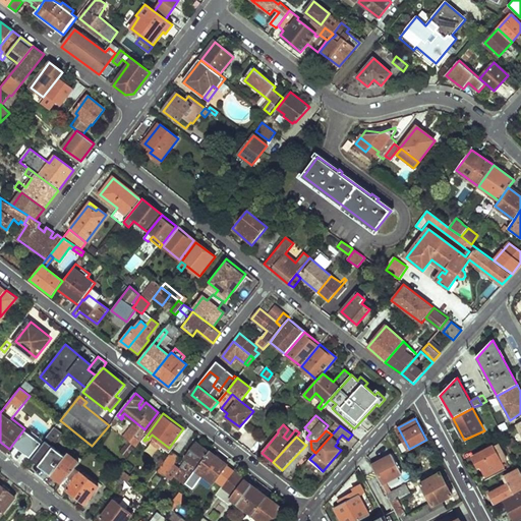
[(50,438),(34,459),(53,473),(67,455),(51,443),(53,441),(50,438)]
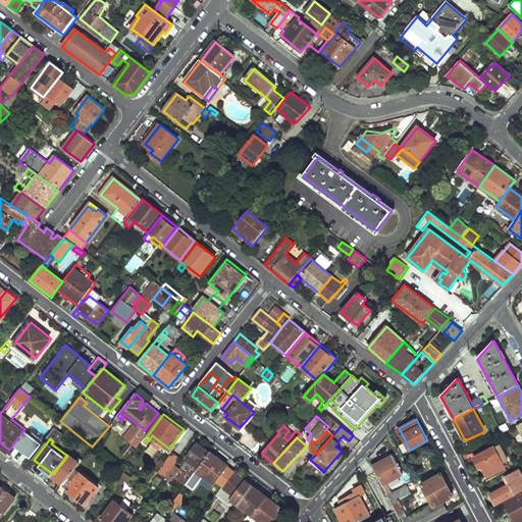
[(183,468),(177,475),(188,483),(189,483),(193,477),(210,452),(198,441),(186,458),(192,463),(186,470),(183,468)]
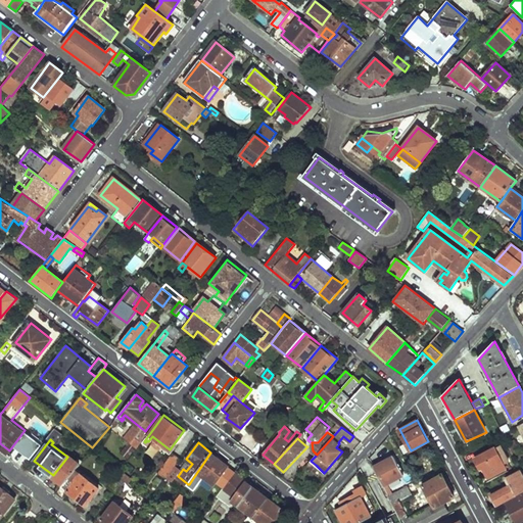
[(510,463),(501,445),(495,448),(476,460),(481,469),(483,468),(490,481),(508,472),(505,465),(510,463)]
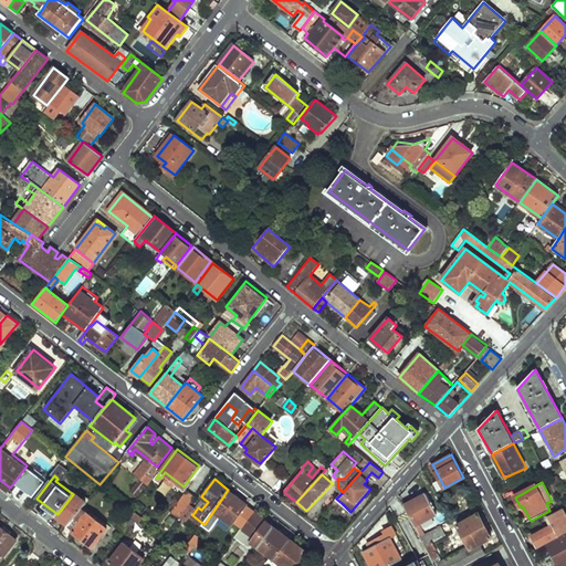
[(31,484),(21,496),(29,502),(41,486),(37,483),(33,486),(31,484)]
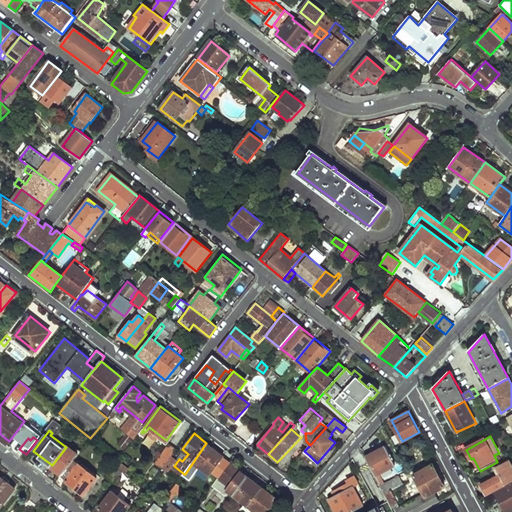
[(66,447),(52,465),(62,474),(75,458),(82,449),(78,447),(76,449),(68,443),(66,447)]
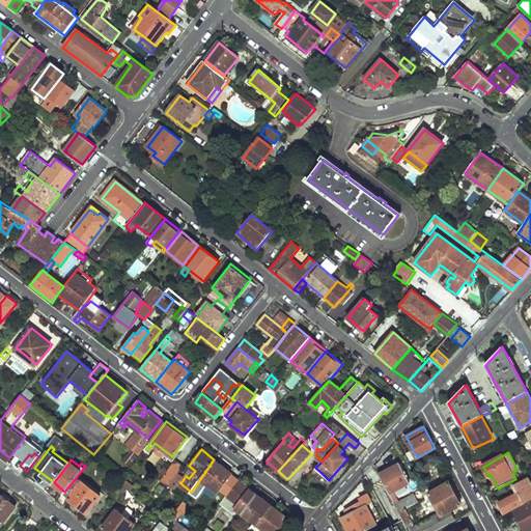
[(214,459),(196,485),(200,488),(205,481),(207,483),(210,480),(221,487),(231,473),(214,459)]
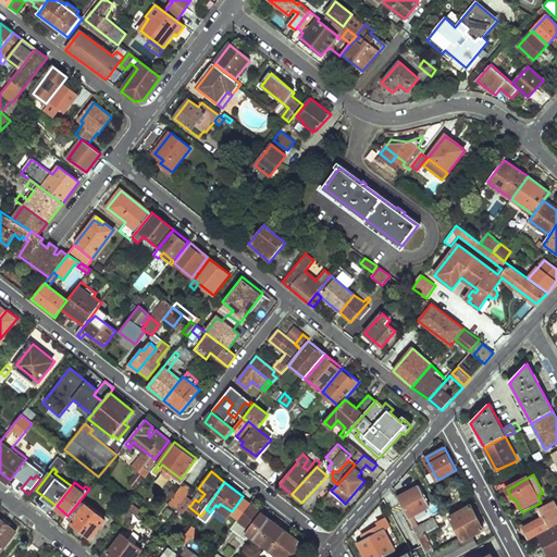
[(186,483),(175,497),(182,503),(188,494),(189,492),(193,487),(186,483)]
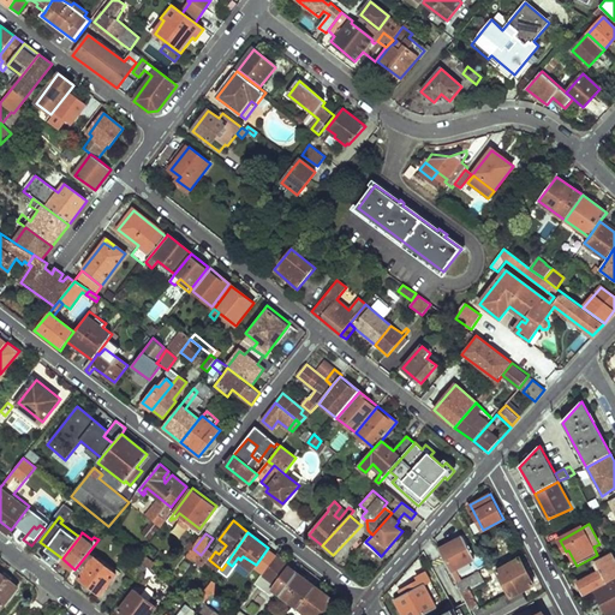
[(440,548),(449,568),(451,569),(475,556),(464,535),(440,548)]
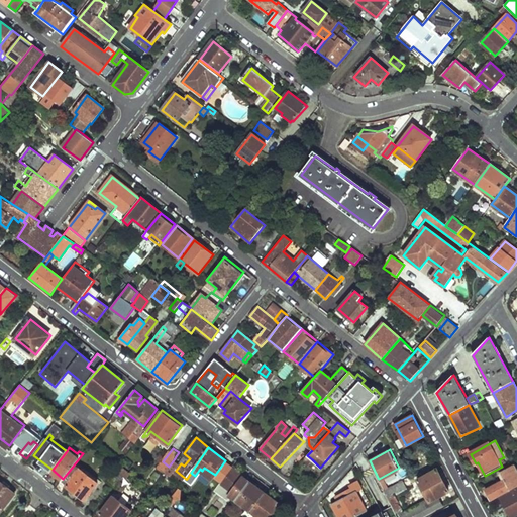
[(307,455),(303,460),(308,464),(312,459),(307,455)]
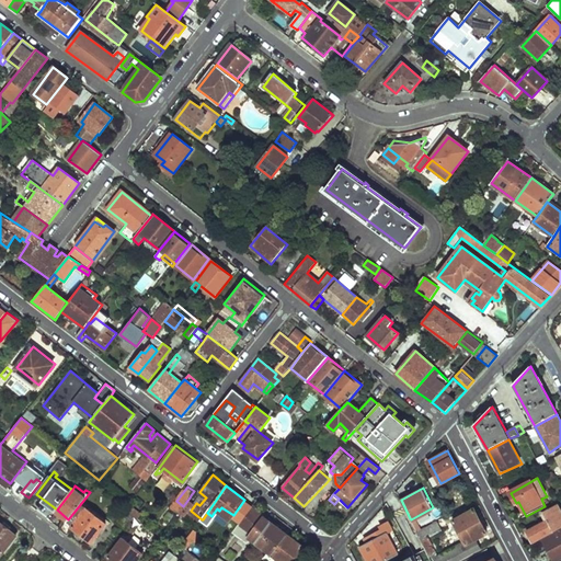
[(550,503),(547,496),(541,499),(545,506),(550,503)]
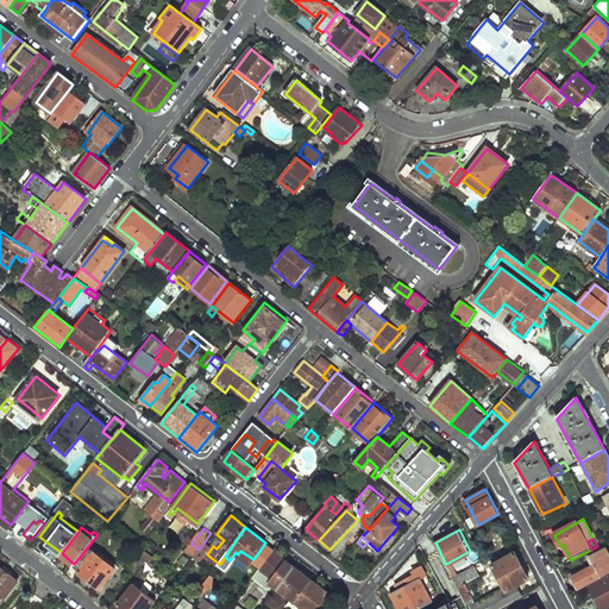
[(196,553),(195,554),(199,557),(201,553),(203,554),(212,544),(206,540),(199,550),(196,553)]
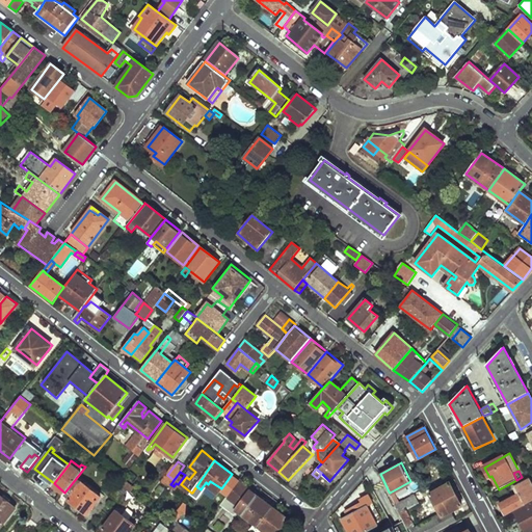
[(232,474),(221,488),(230,496),(241,480),(239,479),(232,474)]
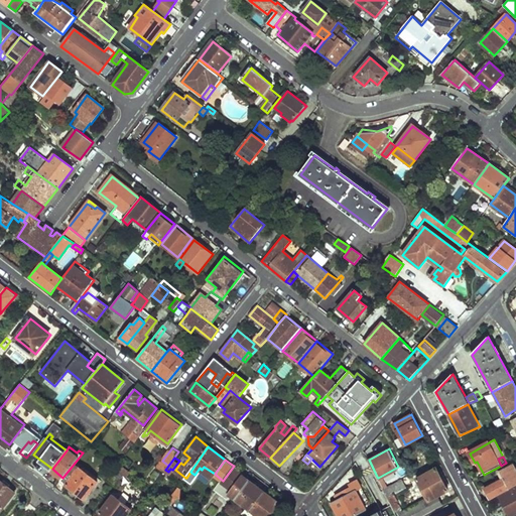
[(62,478),(56,485),(63,491),(69,484),(84,497),(98,481),(76,462),(62,478)]
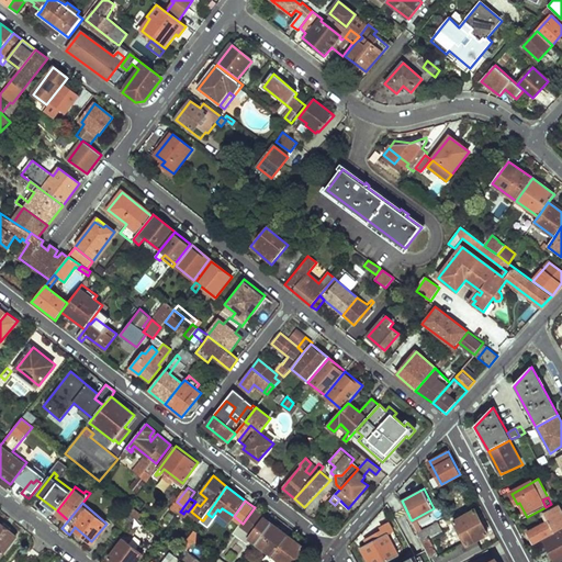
[(549,521),(529,532),(535,543),(561,528),(561,510),(560,506),(546,514),(549,521)]
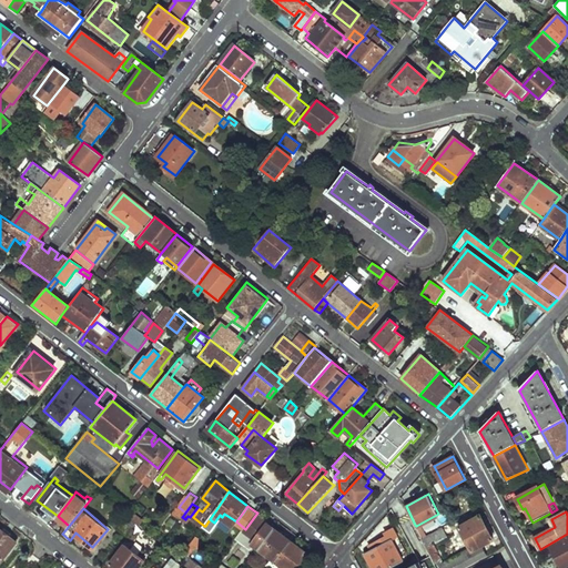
[(243,529),(237,536),(245,543),(251,536),(263,545),(264,543),(274,528),(266,523),(267,520),(257,513),(245,529),(244,530),(243,529)]
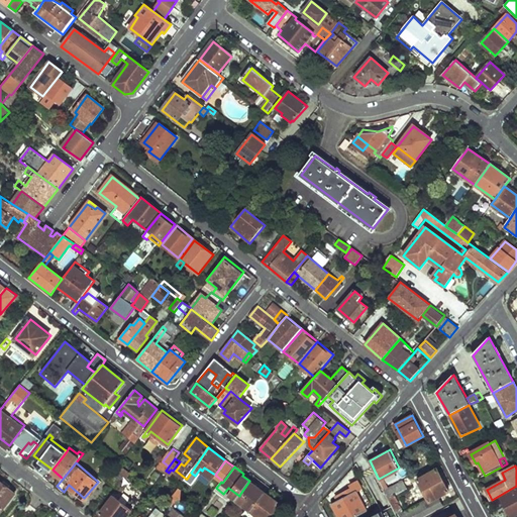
[(124,468),(121,473),(124,475),(132,480),(135,476),(124,468)]
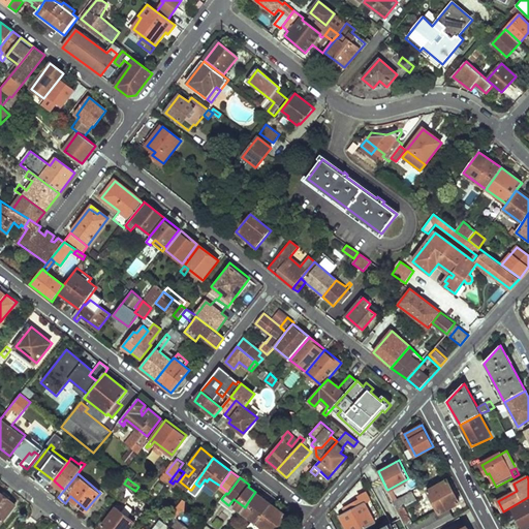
[(119,479),(110,492),(118,499),(127,486),(124,484),(119,479)]
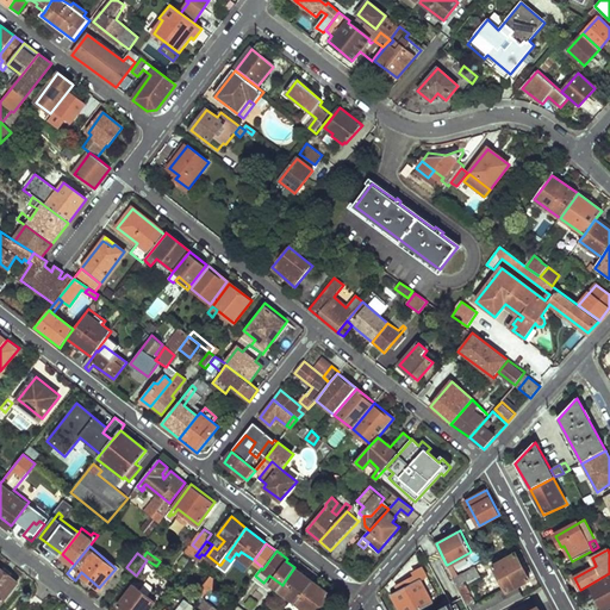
[(505,589),(475,604),(465,583),(459,573),(453,577),(459,589),(467,604),(470,609),(498,609),(522,598),(516,587),(529,579),(516,554),(493,566),(505,589)]
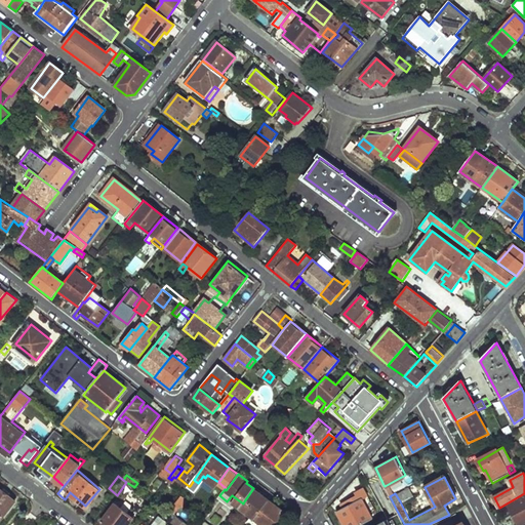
[(395,493),(400,501),(413,494),(409,485),(395,493)]
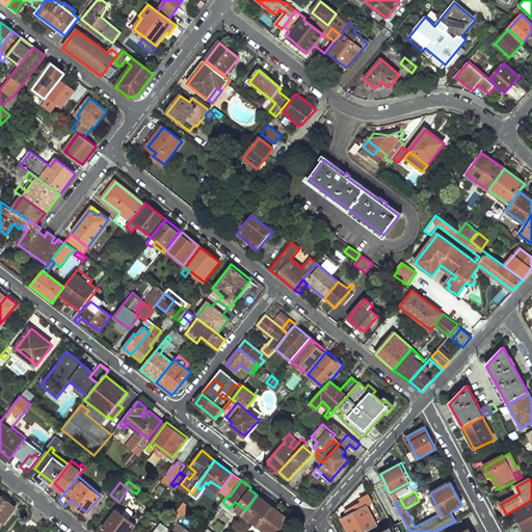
[(0,494),(0,524),(1,525),(16,506),(0,494)]
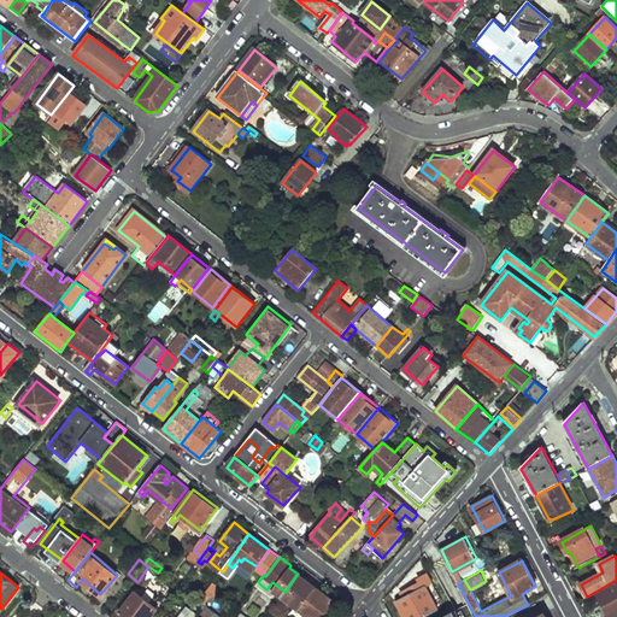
[(286,592),(282,595),(295,605),(291,611),(297,616),(306,616),(309,615),(311,616),(322,616),(335,600),(317,587),(316,588),(298,574),(287,589),(286,592)]
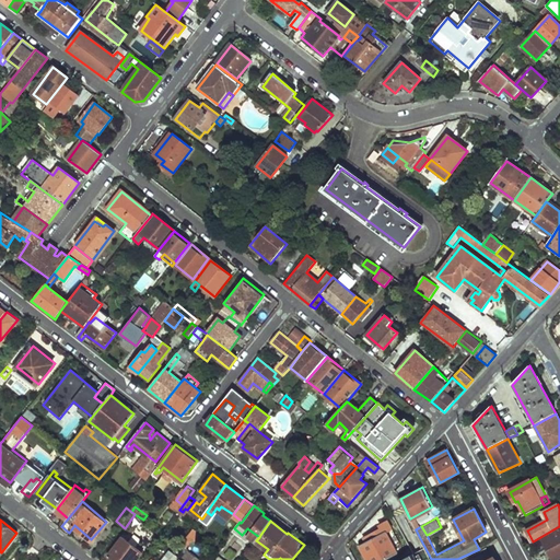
[(360,545),(364,553),(362,555),(364,559),(384,559),(398,552),(396,549),(399,548),(394,538),(391,531),(393,528),(388,521),(381,525),(382,528),(364,537),(368,541),(360,545)]
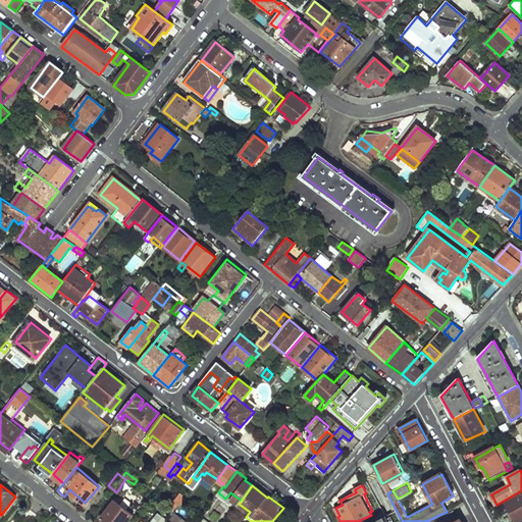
[(183,492),(174,501),(178,504),(184,504),(189,498),(183,492)]
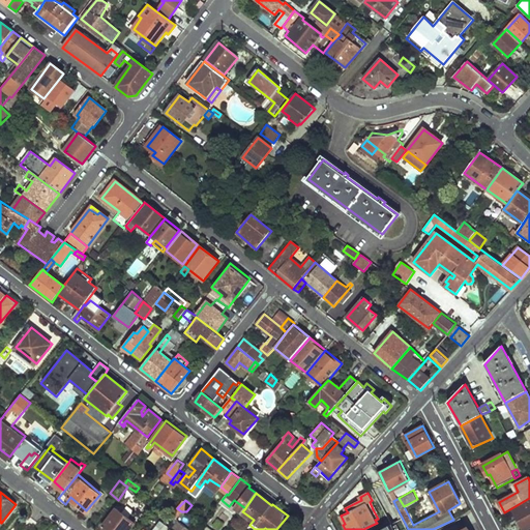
[(529,501),(514,510),(524,529),(526,529),(529,528),(529,501)]
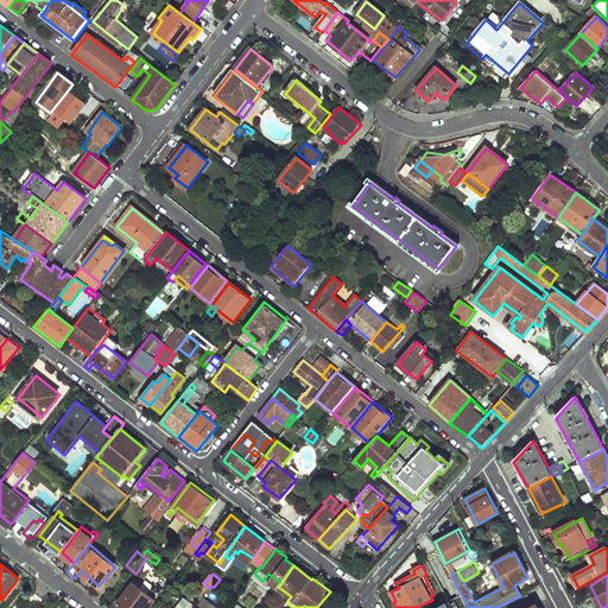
[(137,582),(120,602),(127,607),(147,607),(156,597),(137,582)]
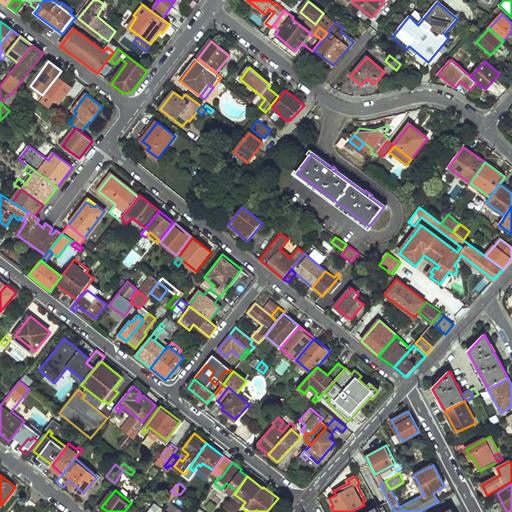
[(141,511),(140,511),(139,511),(163,511),(165,510),(156,503),(148,511),(141,511)]
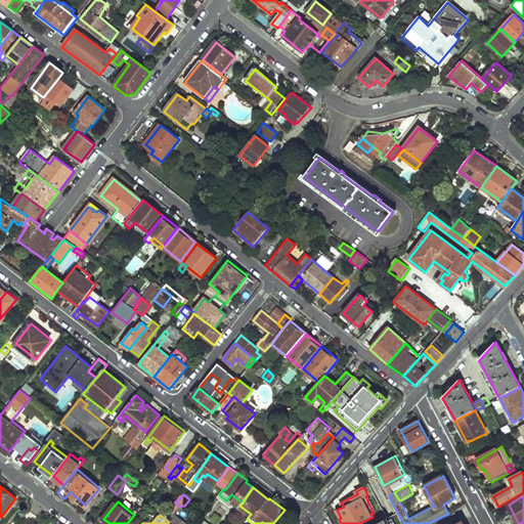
[(187,523),(188,523),(177,515),(169,523),(187,523)]
